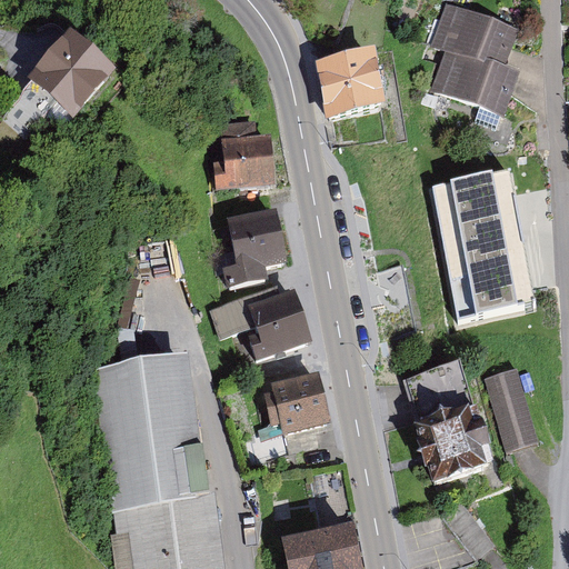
[(523,31),(469,15),(446,90),(500,107),(523,31)]
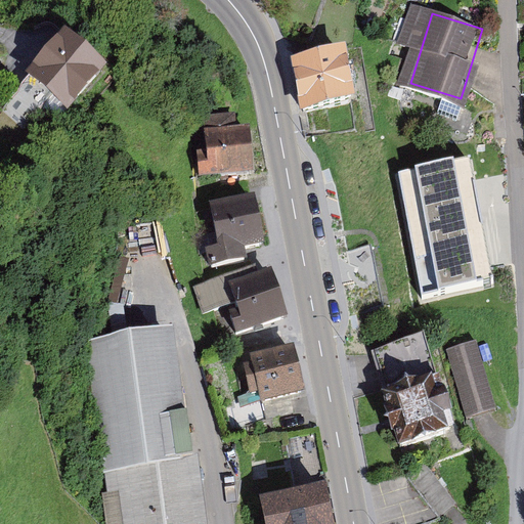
[(102,72),(67,40),(29,81),(64,114),(102,72)]
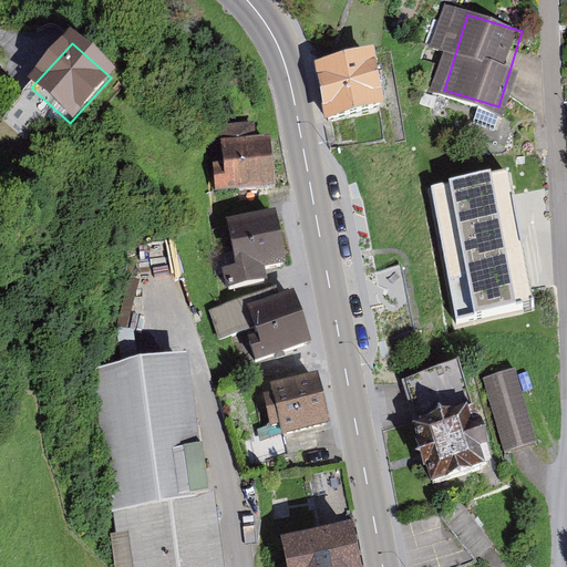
[(371,57),(319,66),(329,122),(382,112),(371,57)]
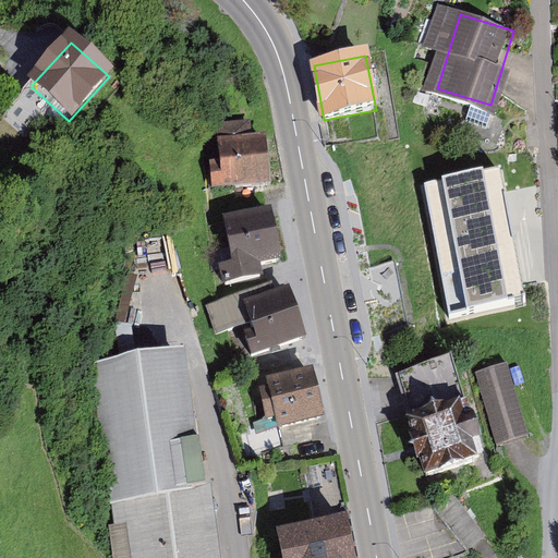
[(250,121),(218,123),(220,161),(211,162),(214,189),(267,184),(264,135),(251,136),(250,121)]
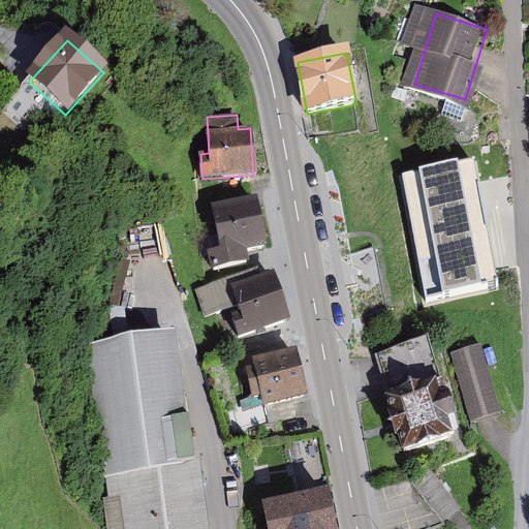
[(260,205),(218,211),(225,255),(268,248),(260,205)]
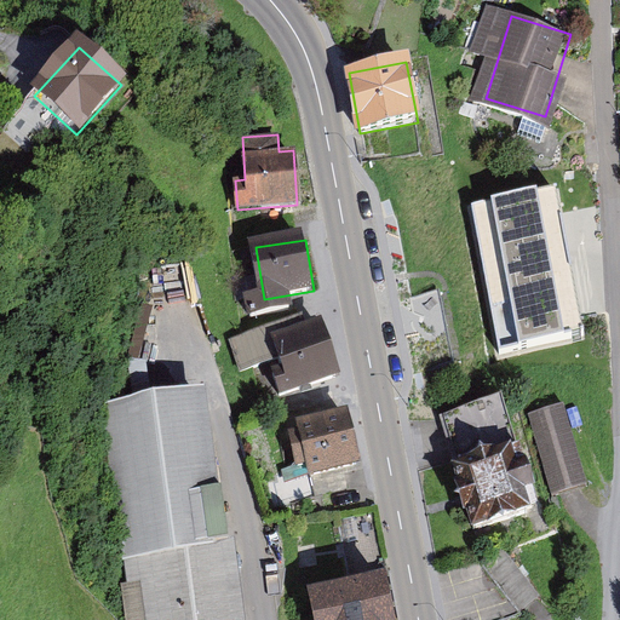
[(144,360),(153,313),(141,310),(132,357),(144,360)]
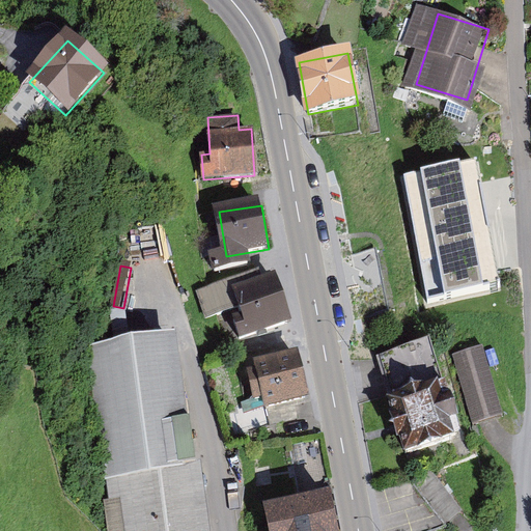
[(294,329),(282,279),(245,287),(256,337),(294,329)]
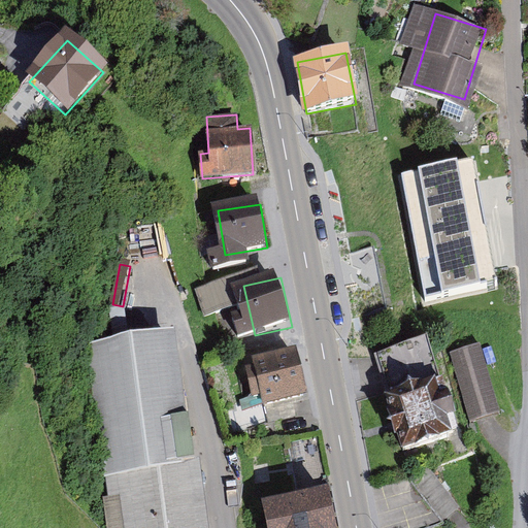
[(175,327),(85,340),(103,475),(105,475),(108,496),(102,497),(106,527),(208,527),(198,456),(193,457),(175,327)]
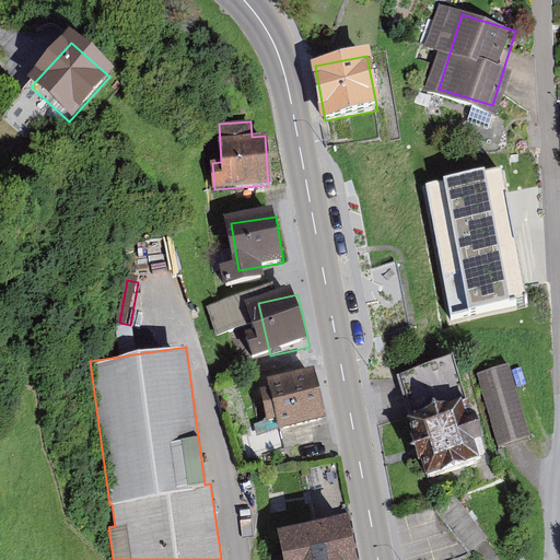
[(516,370),(483,380),(503,448),(535,440),(516,370)]
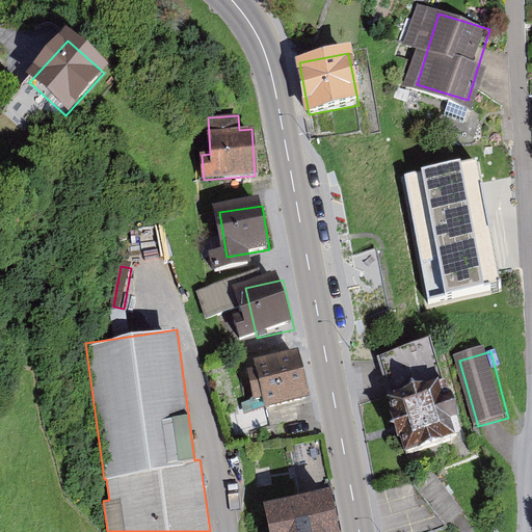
[(311,362),(260,370),(266,406),(317,398),(311,362)]
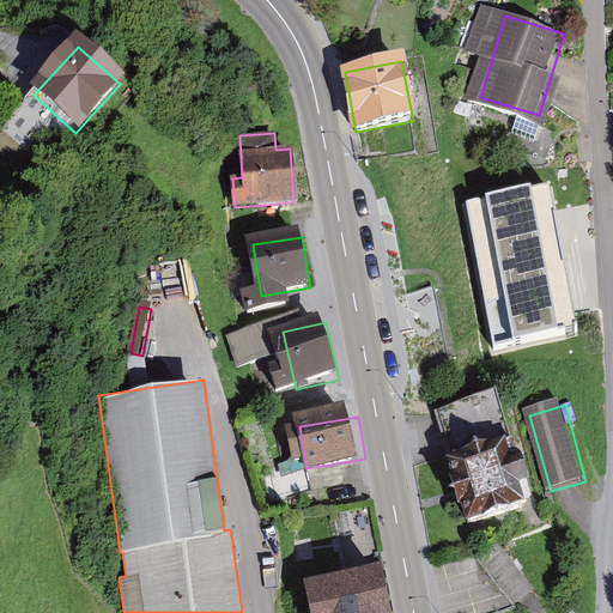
[(504,435),(447,453),(453,471),(448,473),(455,493),(457,503),(462,502),(467,517),(526,498),(520,479),(528,477),(520,449),(510,451),(504,435)]
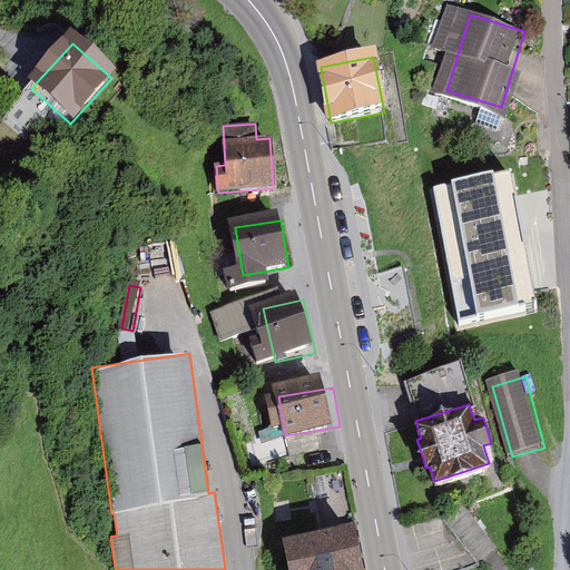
[(494,553),(478,509),(454,518),(472,562),(494,553)]
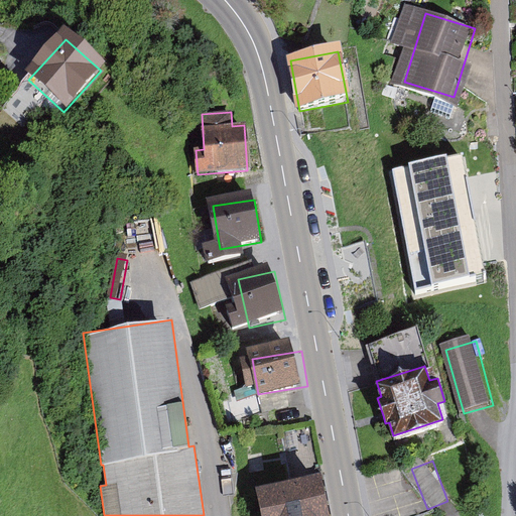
[(328,515),(326,492),(272,499),(274,515),(328,515)]
